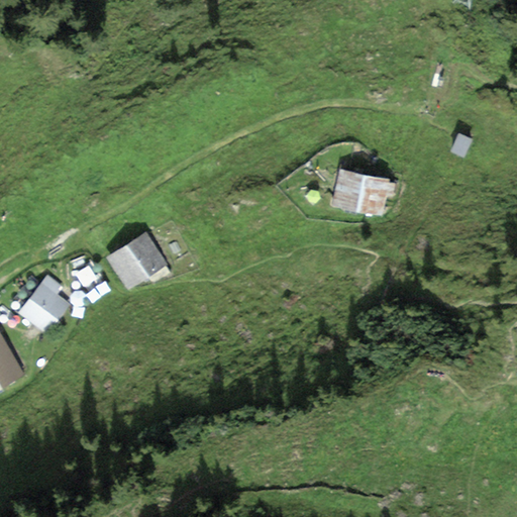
[(473,139),(459,133),(451,151),(464,158),(473,139)]
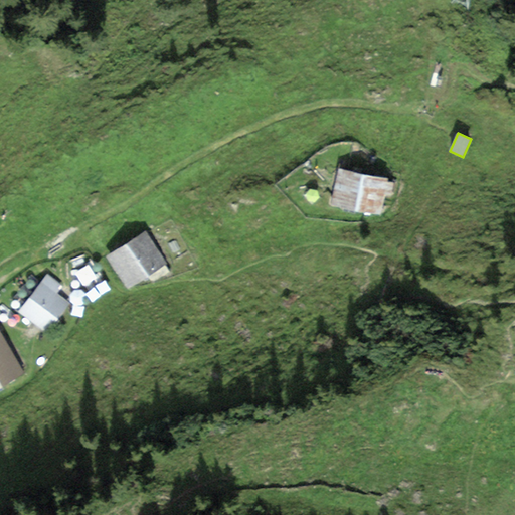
[(387,179),(338,168),(330,202),(379,213),(383,193),(390,195),(393,183),(386,181),(387,179)]
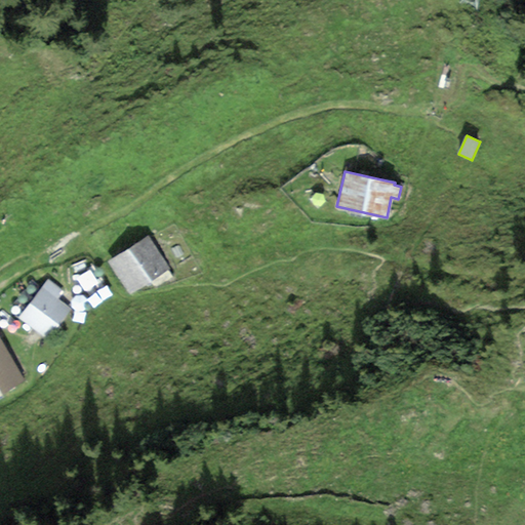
[(148,238),(110,263),(132,295),(169,271),(148,238)]
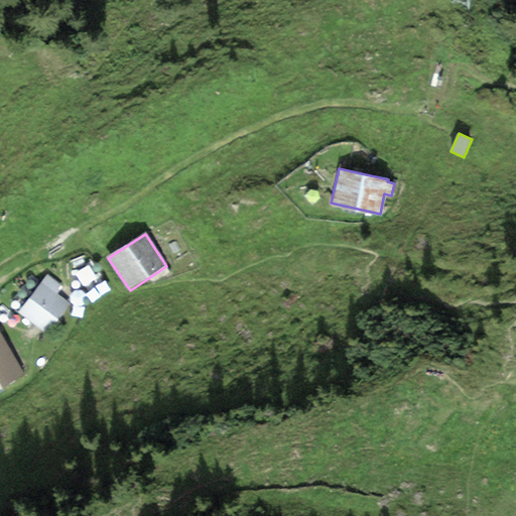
[(61,285),(46,274),(16,313),(44,334),(67,304),(54,294),(61,285)]
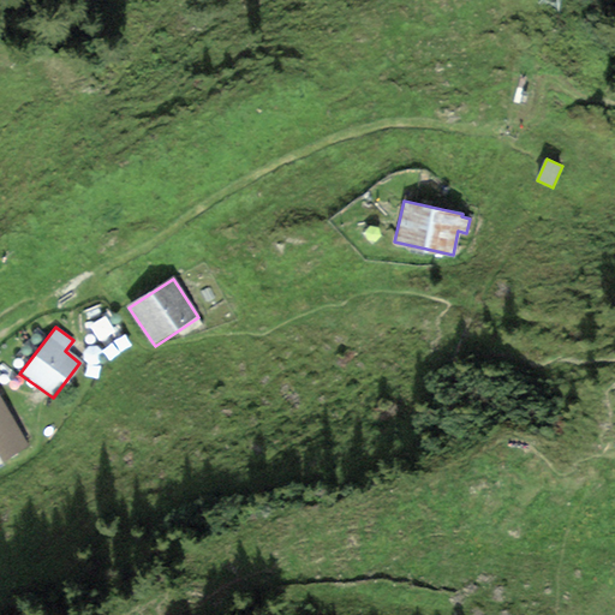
[(0,398),(0,463),(28,448),(0,398)]
